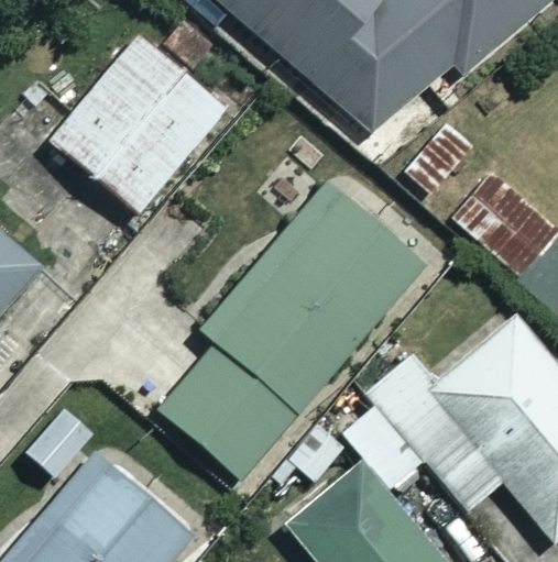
[(196,0),(216,19),(228,6),(370,142),(449,59),(470,78),(545,0),(196,0)]
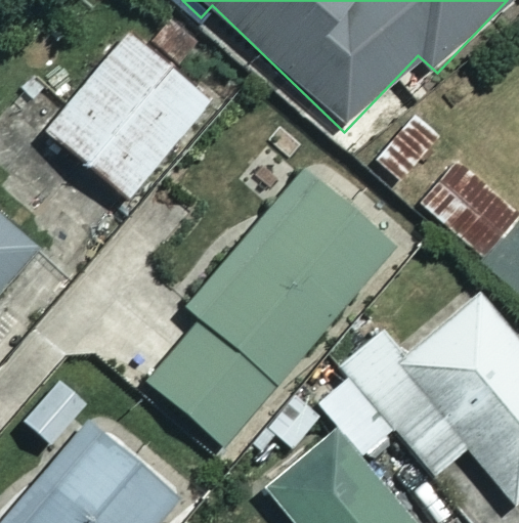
[(214,103),(128,32),(47,129),(133,201),(214,103)]
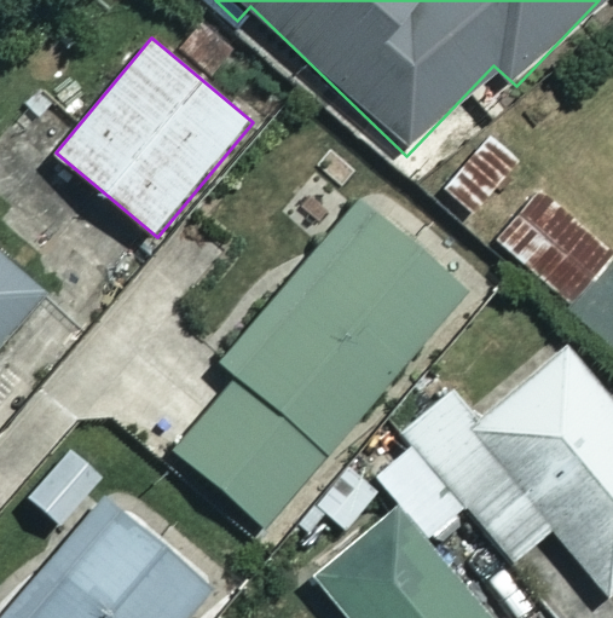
[(495,122),(437,185),(561,298),(612,242),(612,229),(495,122)]
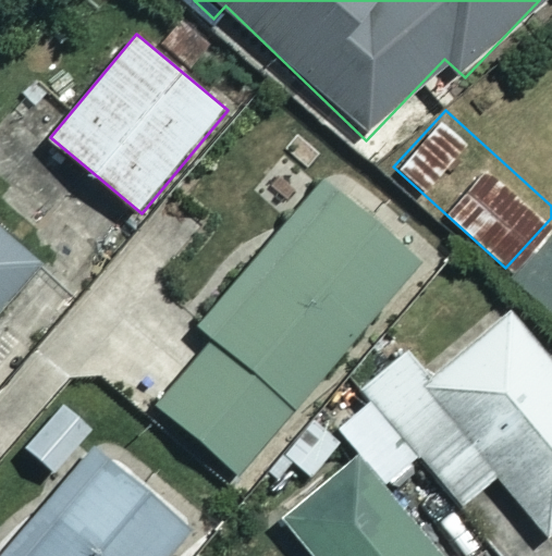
[(451,255),(357,175),(233,323),(246,334),(189,400),(270,468),(451,255)]
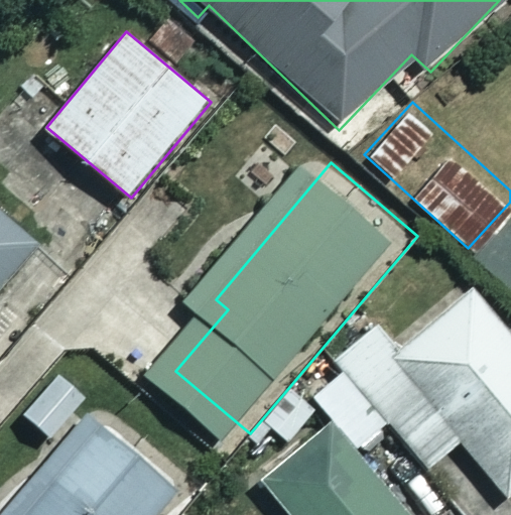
[(0,217),(0,282),(32,246),(0,217)]
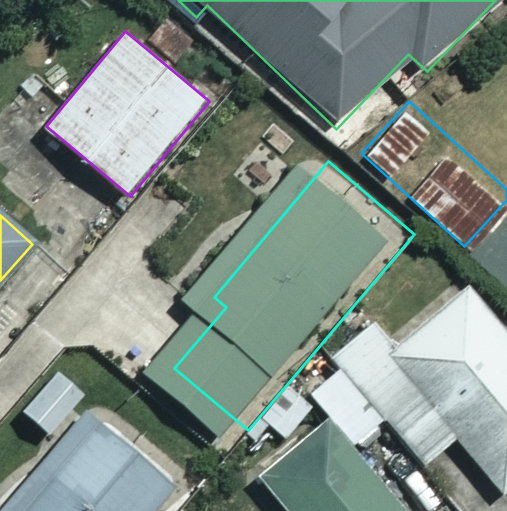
[(370,320),(330,354),(341,368),(310,394),(351,443),(385,414),(427,464),(458,437),(503,490),(506,487),(506,334),(467,288),(395,349),(370,320)]
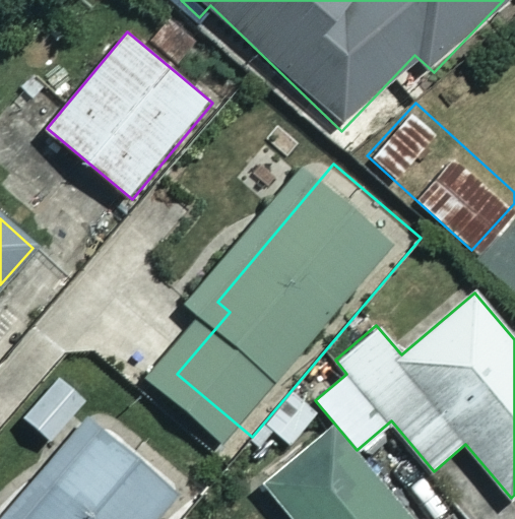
[(155,518),(179,493),(85,411),(0,509),(0,518),(155,518)]
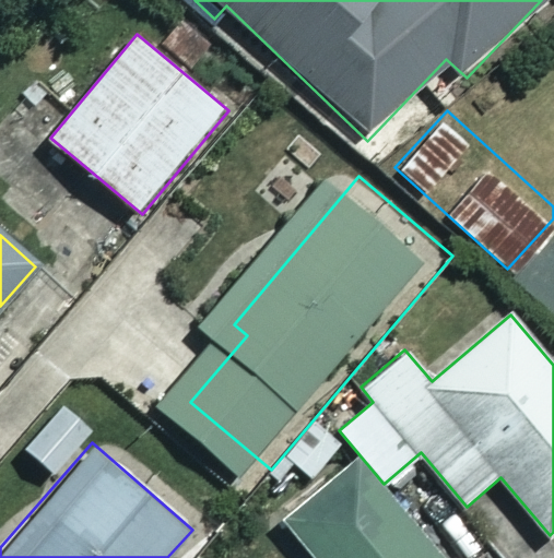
[(439,557),(360,461),(284,523),(313,557),(439,557)]
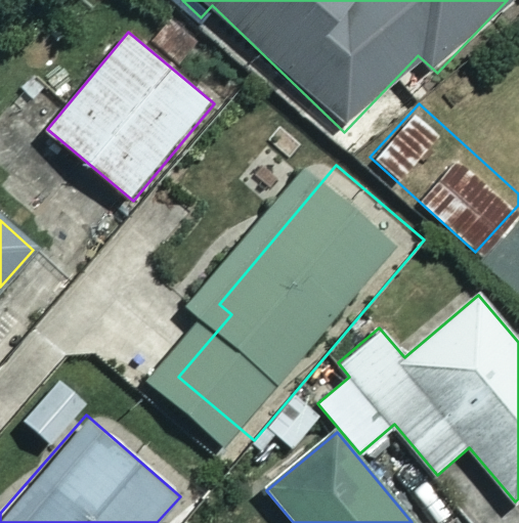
All buildings are outlined.
